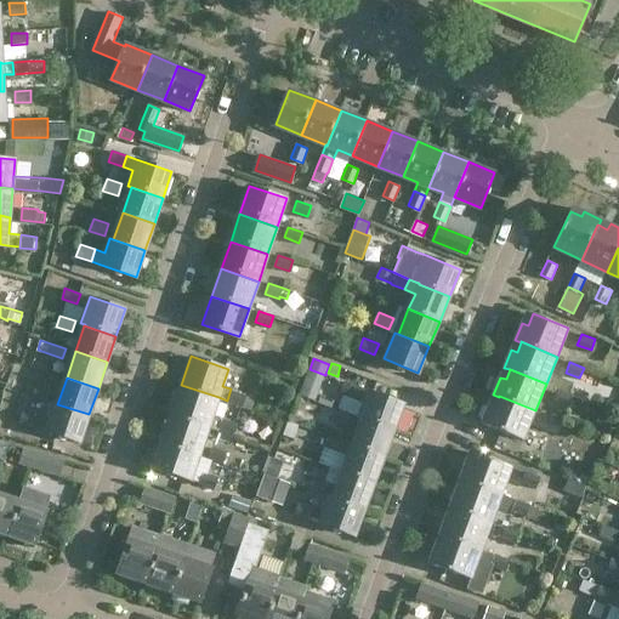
[(359,386),(345,380),(340,391),(356,397),(359,386)]
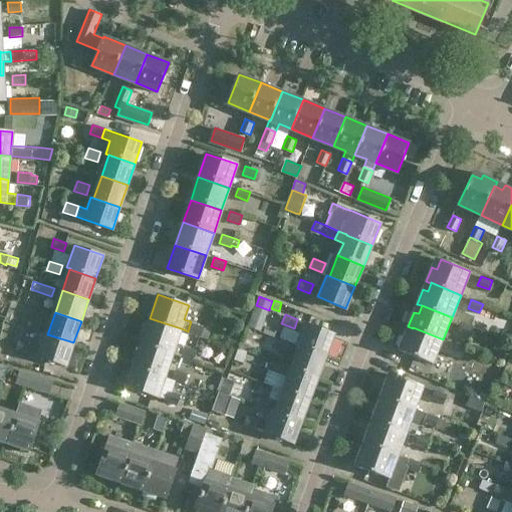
[(44,321),(31,317),(28,327),(40,331),(44,321)]
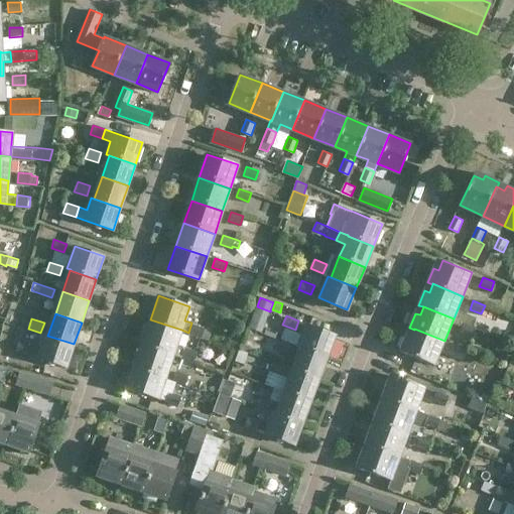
[(150,319),(143,342),(174,353),(181,355),(184,345),(177,343),(181,330),(150,319)]
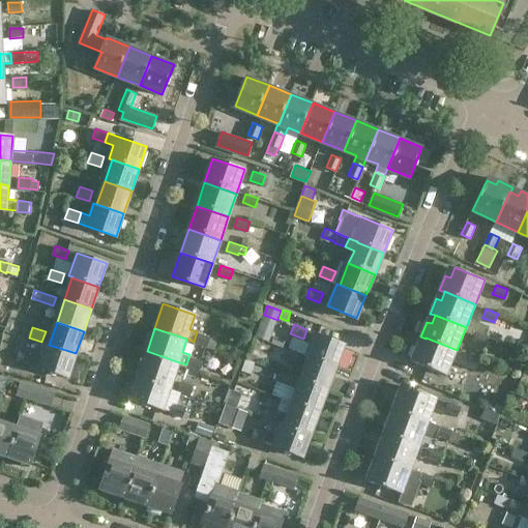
[(306,330),(303,339),(312,342),(306,355),(310,356),(310,357),(335,367),(344,344),(315,333),(306,330)]
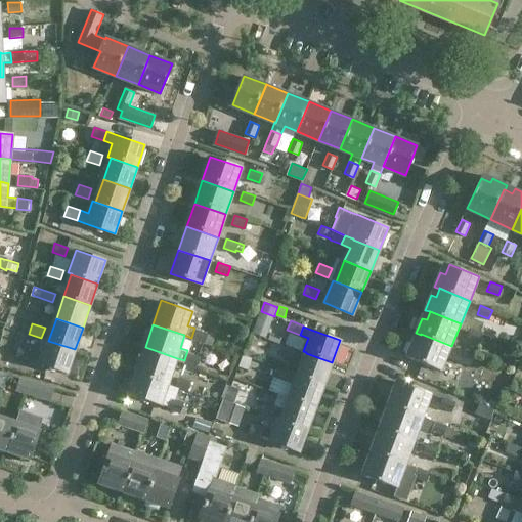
[(205,342),(208,332),(194,328),(191,338),(205,342)]
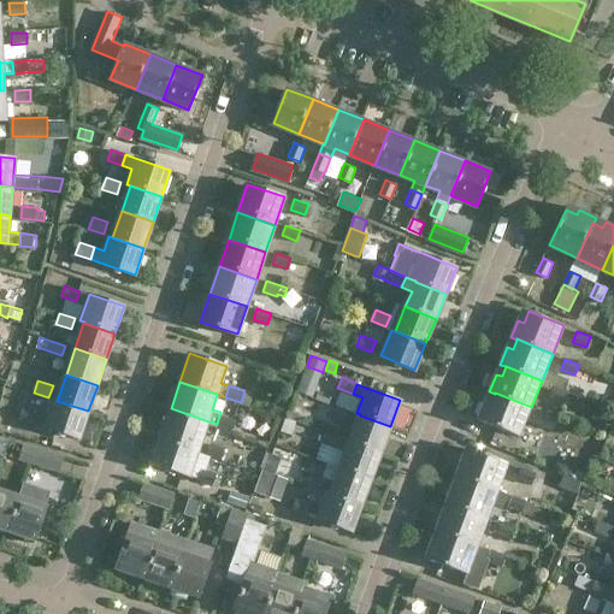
[(568,391),(554,385),(549,396),(564,402),(568,391)]
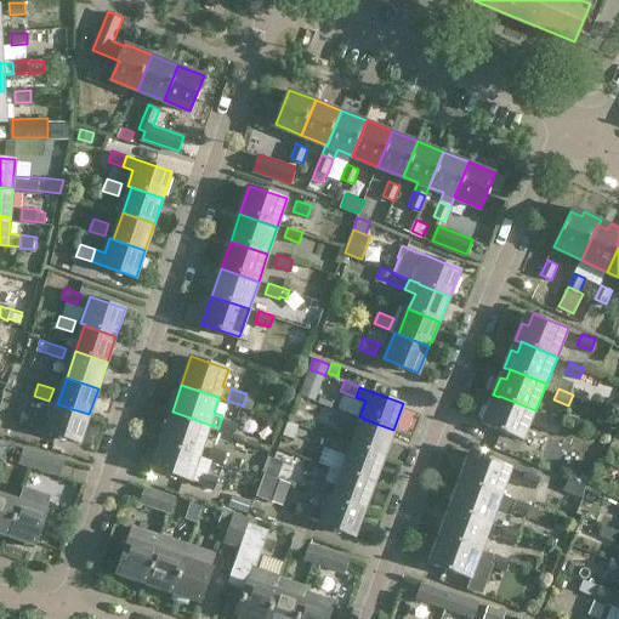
[(489,404),(482,421),(518,436),(524,420),(531,422),(531,421),(543,426),(547,416),(535,410),(499,396),(499,397),(494,407),(489,404)]
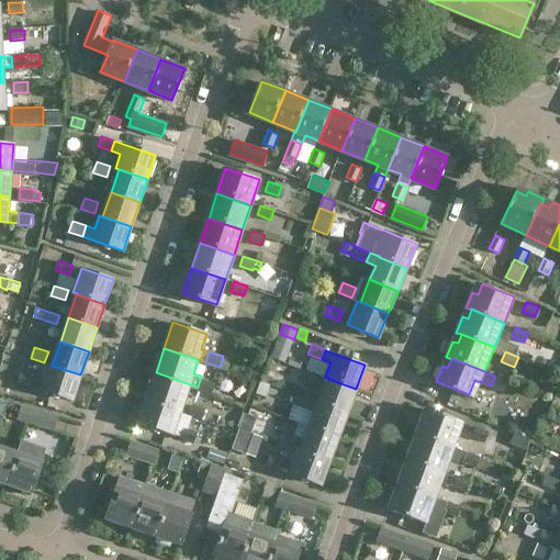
[(52,366),(48,365),(41,389),(73,400),(80,374),(52,366)]
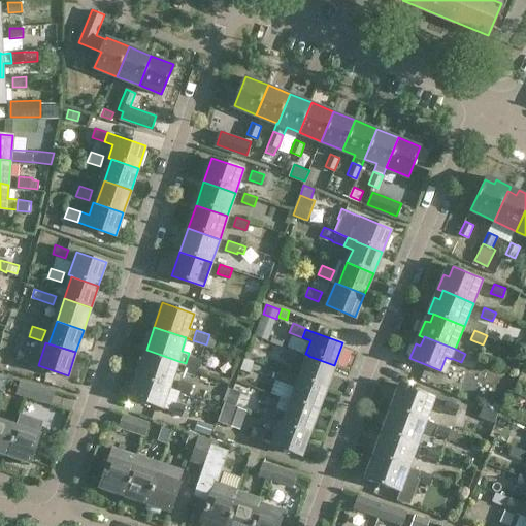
[(33,352),(20,347),(17,358),(29,362),(33,352)]
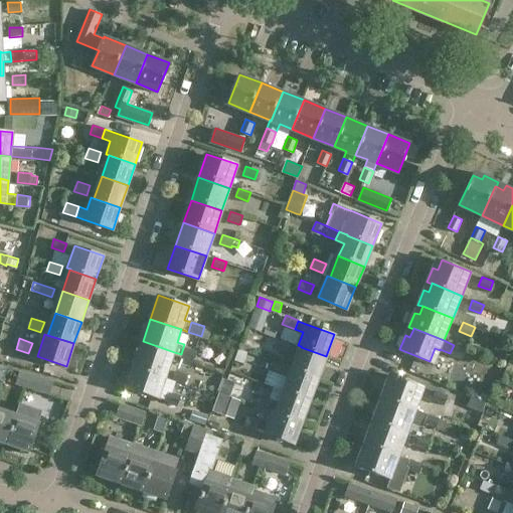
[(280,338),(276,347),(289,352),(293,342),(280,338)]
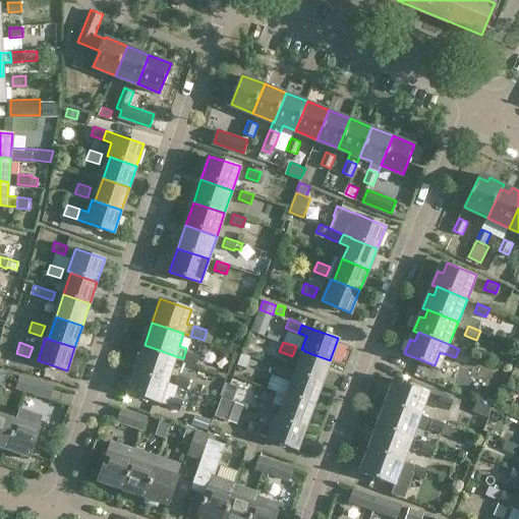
[(507,344),(501,357),(511,361),(516,347),(507,344)]
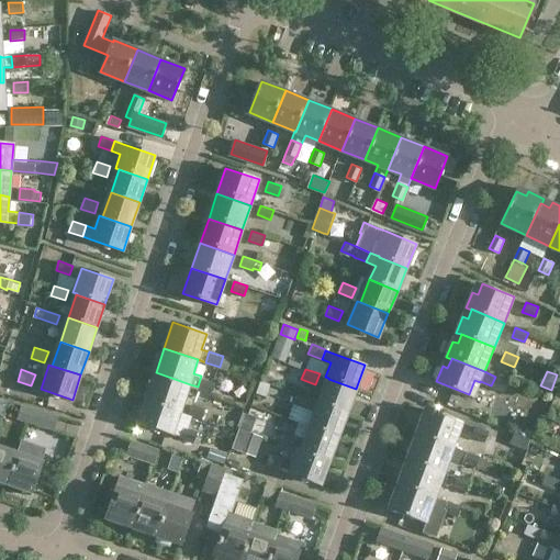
[(156,372),(147,398),(181,409),(190,384),(156,372)]
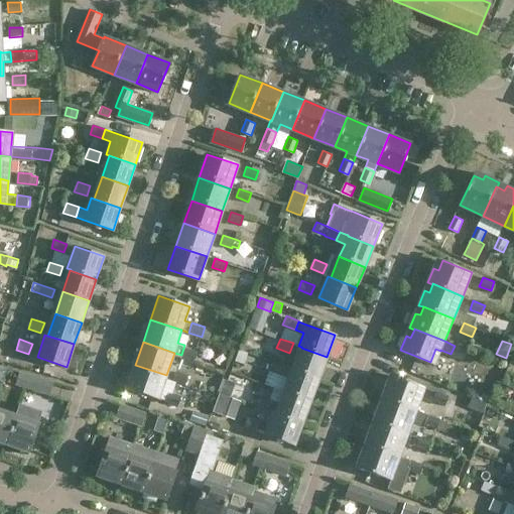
[(194,359),(197,350),(184,345),(181,355),(194,359)]
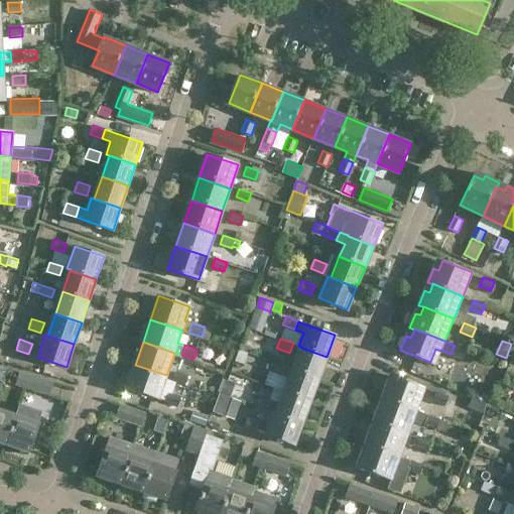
[(467,350),(455,346),(451,354),(463,359),(467,350)]
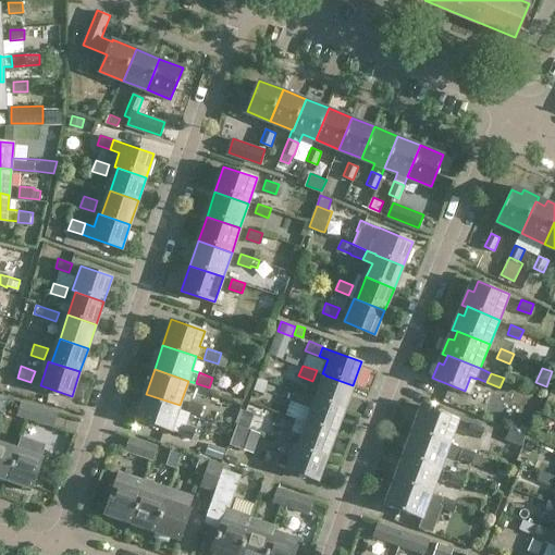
[(344,409),(353,385),(325,375),(317,398),(344,409)]
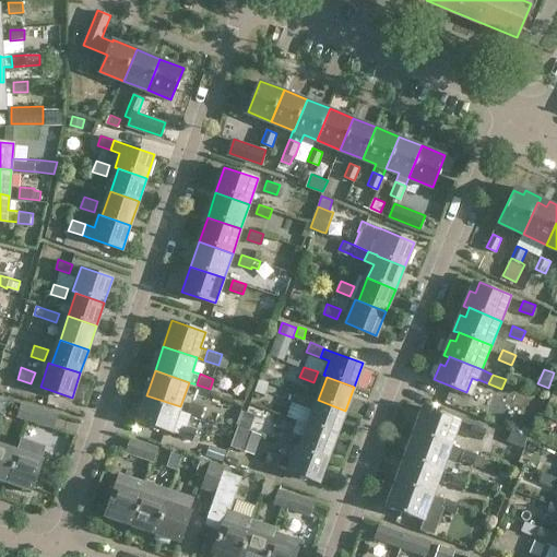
[(260,378),(257,388),(262,390),(269,387),(271,381),(260,378)]
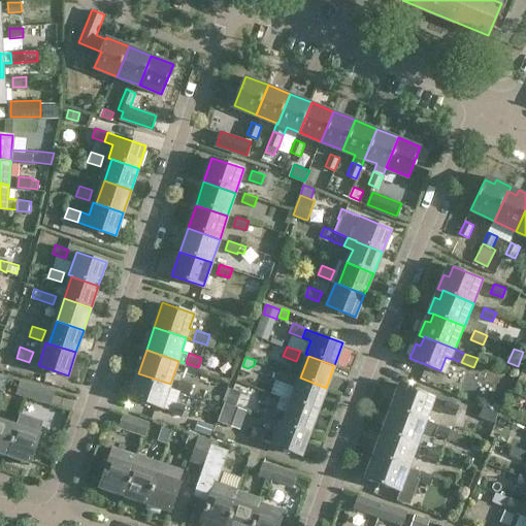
[(288,385),(291,374),(278,370),(275,380),(288,385)]
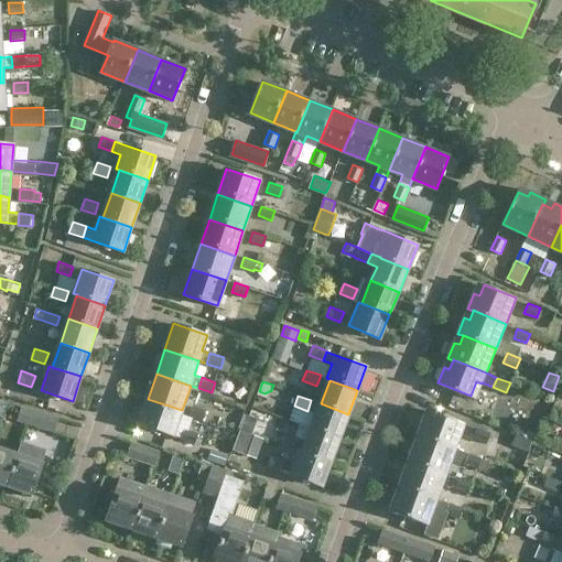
[(140,423),(173,435),(182,410),(148,399),(140,423)]
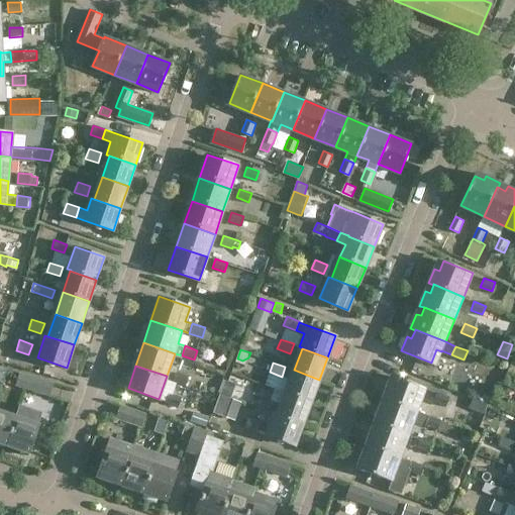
[(285,367),(282,377),(290,380),(286,392),(311,401),(319,380),(294,370),(285,367)]
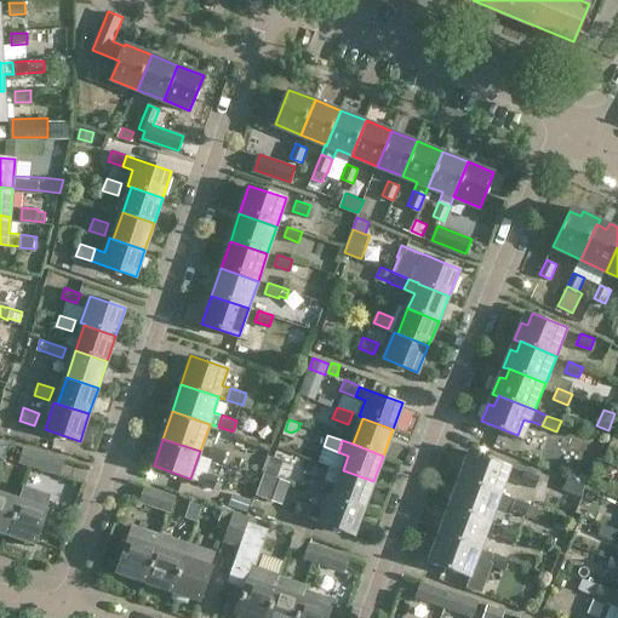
[(223,459),(228,447),(212,442),(209,453),(223,459)]
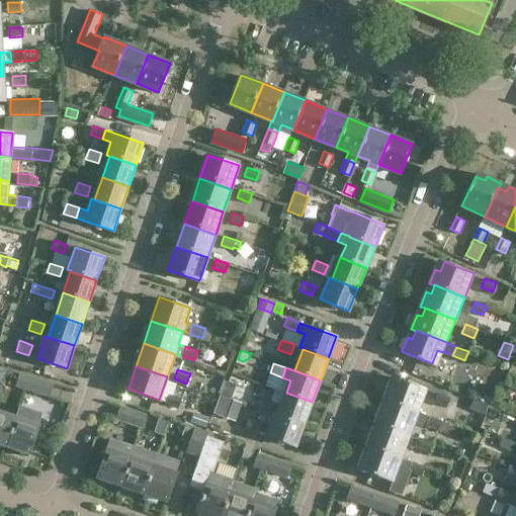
[(17,385),(25,388),(29,375),(21,373),(17,385)]
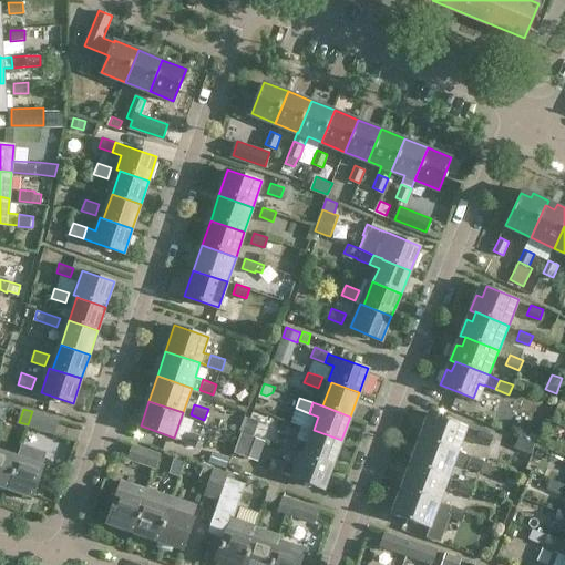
[(59,419),(32,411),(28,424),(54,433),(59,419)]
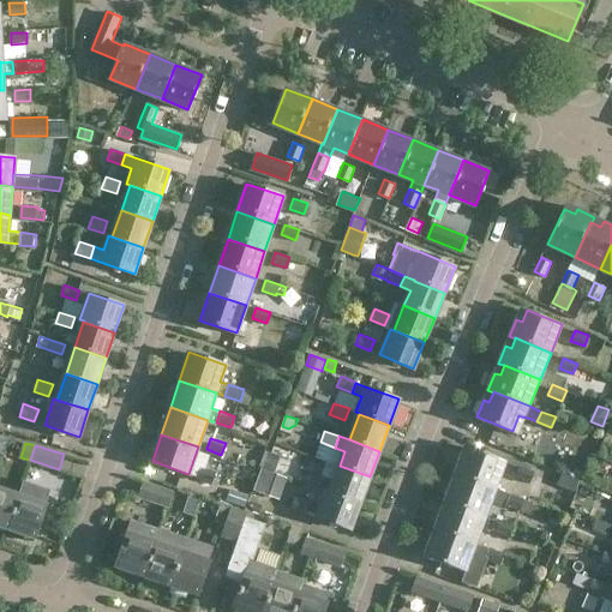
[(497,489),(507,461),(471,448),(467,459),(461,456),(455,474),(460,477),(460,475),(497,489)]
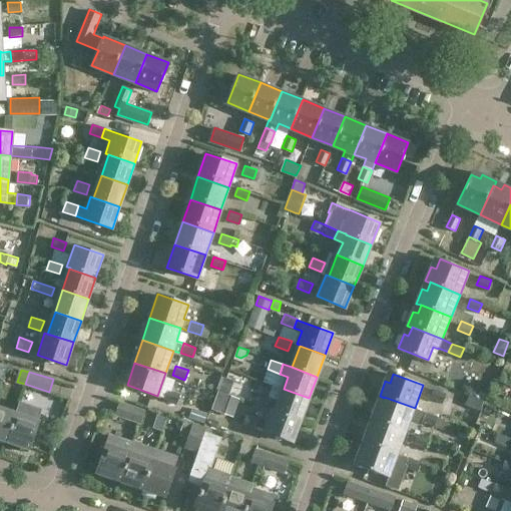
[(222,376),(217,388),(229,392),(234,380),(222,376)]
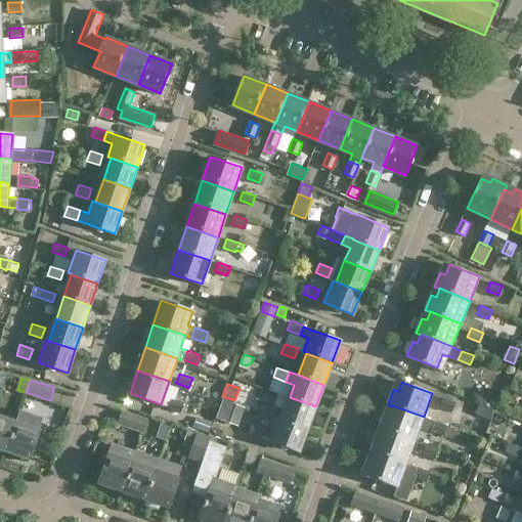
[(181,410),(184,401),(172,396),(168,406),(181,410)]
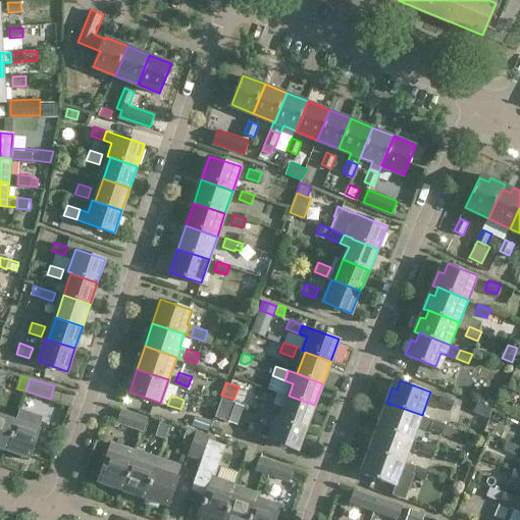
[(306,426),(314,405),(289,396),(283,407),(280,417),(306,426)]
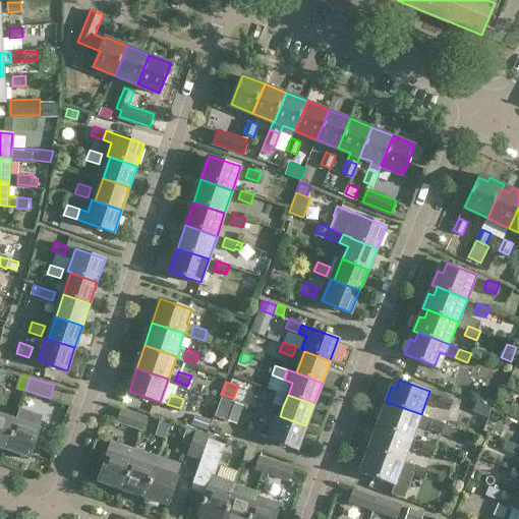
[(454,399),(442,395),(438,404),(450,408),(454,399)]
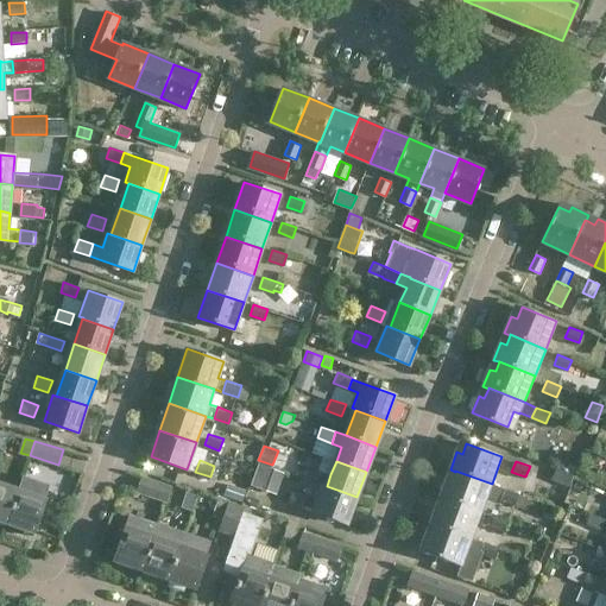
[(259,462),(252,484),(266,490),(273,468),(259,462)]
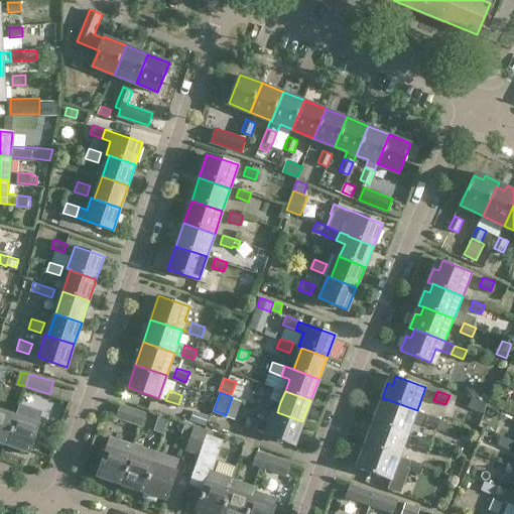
[(269,409),(272,399),(260,395),(256,404),(269,409)]
